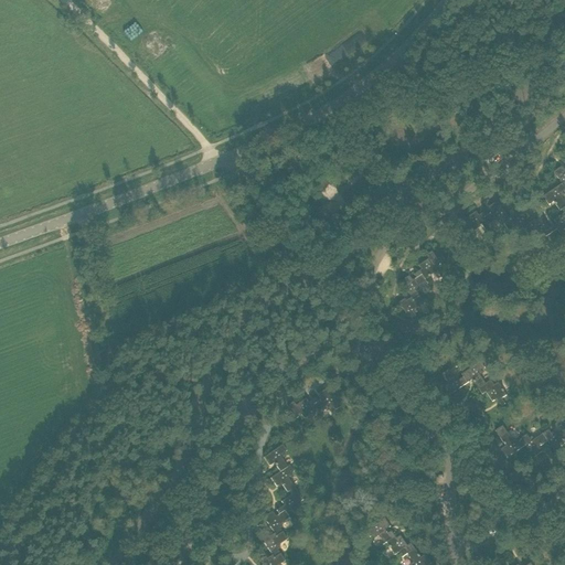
[(553,172),(562,184),(564,189),(564,169),(564,170),(562,167),(553,172)]
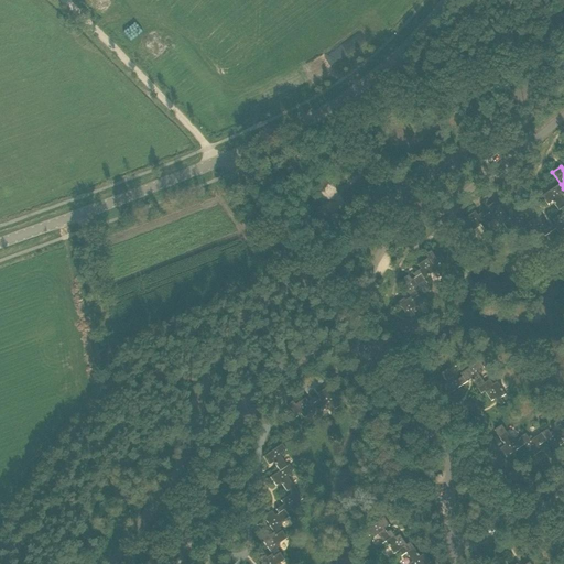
[(559,212),(561,210),(563,208),(563,203),(559,195),(563,192),(563,188),(561,184),(542,196),(549,207),(554,204),(559,212)]
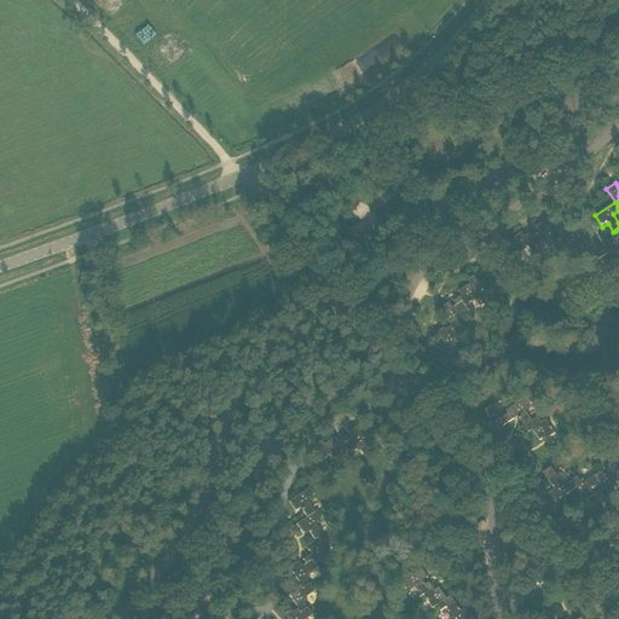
[(547,244),(549,243),(556,238),(545,221),(536,227),(539,232),(536,235),(528,239),(533,246),(534,248),(544,242),(547,244)]
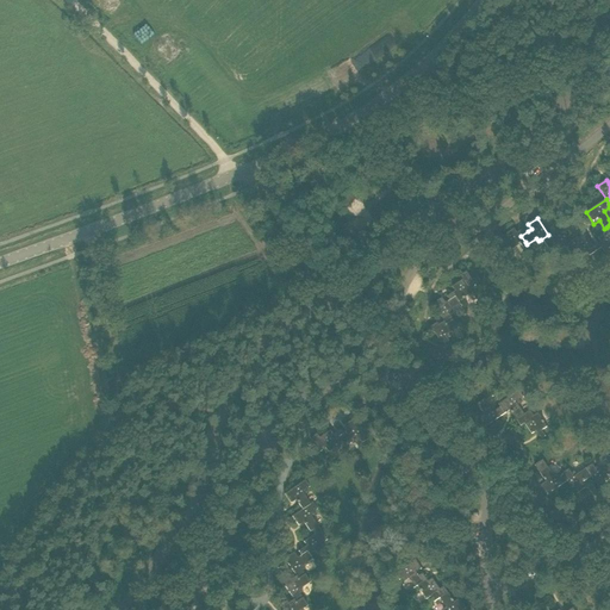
[(561,248),(564,246),(571,242),(560,224),(553,229),(554,231),(548,235),(541,240),(549,251),(559,244),(561,248)]
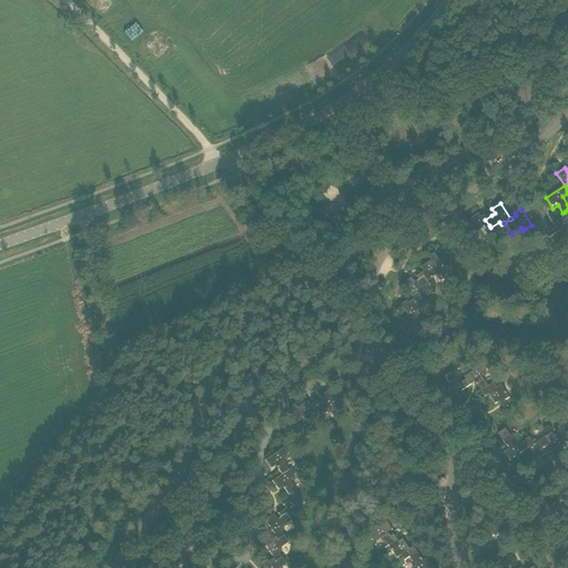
[(559,225),(553,230),(556,234),(560,232),(563,236),(567,232),(567,210),(565,212),(567,215),(557,222),(559,225)]
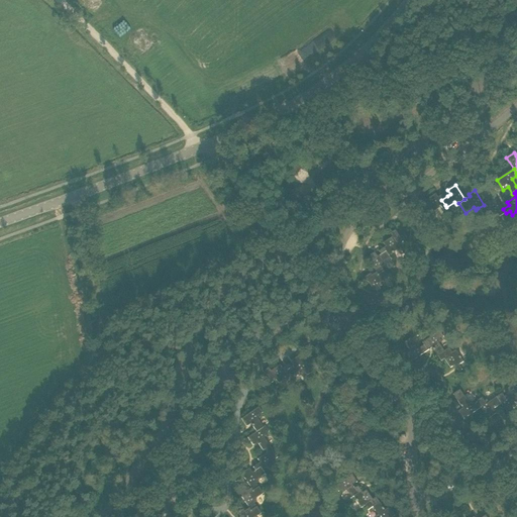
[(484,205),(478,208),(485,218),(496,211),(502,221),(508,217),(506,213),(503,209),(494,196),(488,200),(489,202),(484,205)]
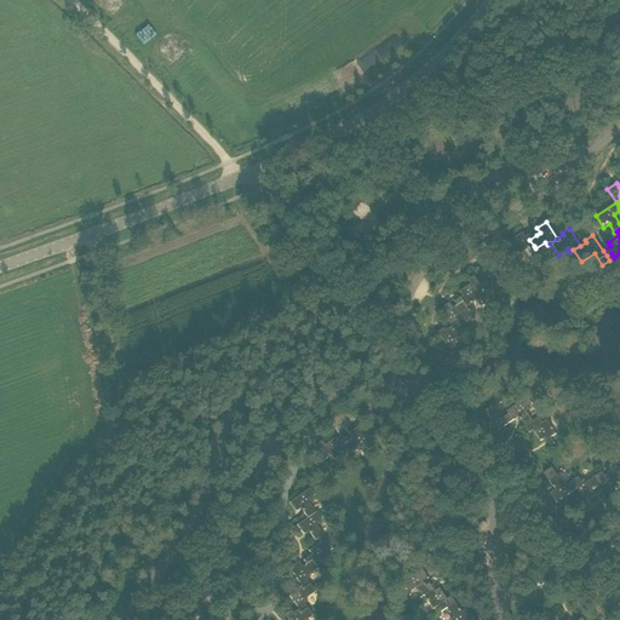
[(454,302),(455,304),(463,300),(468,308),(486,296),(475,277),(457,288),(463,297),(454,302)]
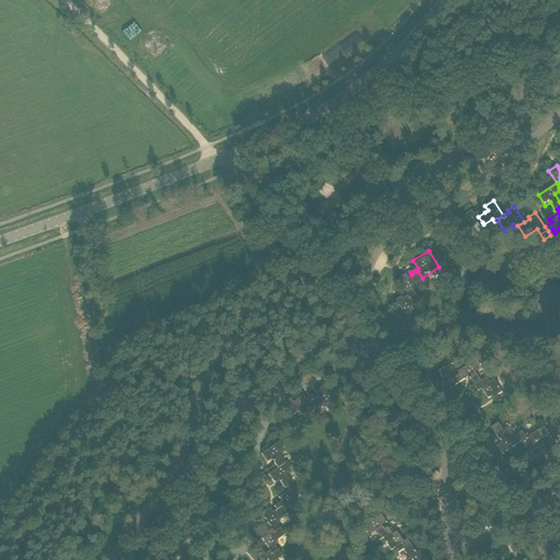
[(403,287),(408,295),(409,298),(416,293),(411,288),(423,280),(422,278),(418,271),(411,275),(408,277),(406,275),(397,280),(403,287)]
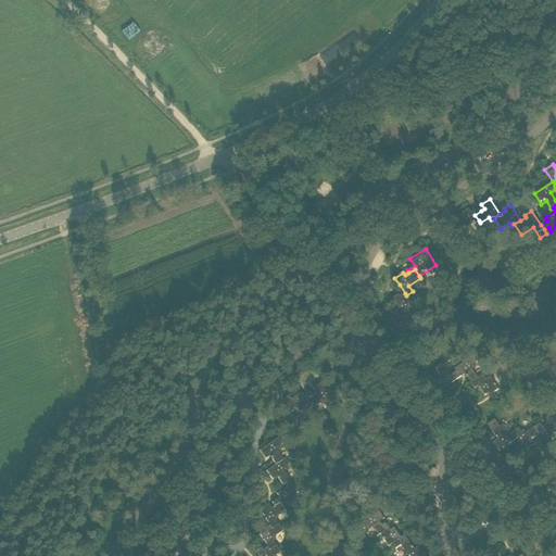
[(392,299),(402,315),(404,317),(411,313),(407,306),(418,300),(413,291),(406,295),(405,293),(400,297),(399,294),(392,299)]
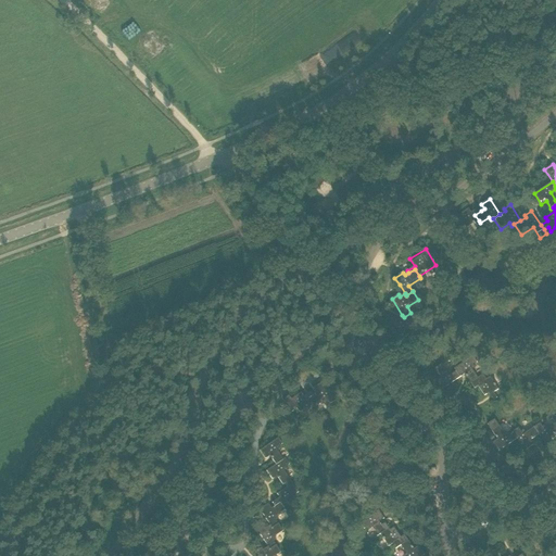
[(404,317),(402,315),(397,318),(396,316),(390,320),(403,340),(409,336),(404,328),(416,320),(411,313),(404,317)]
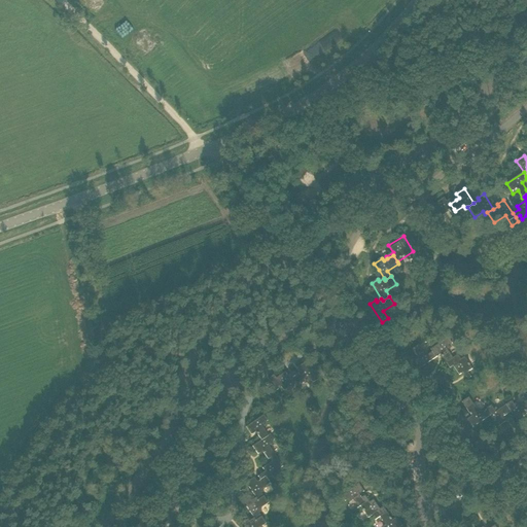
[(441,354),(446,362),(453,358),(446,348),(452,344),(448,338),(430,350),(431,352),(435,358),(441,354)]
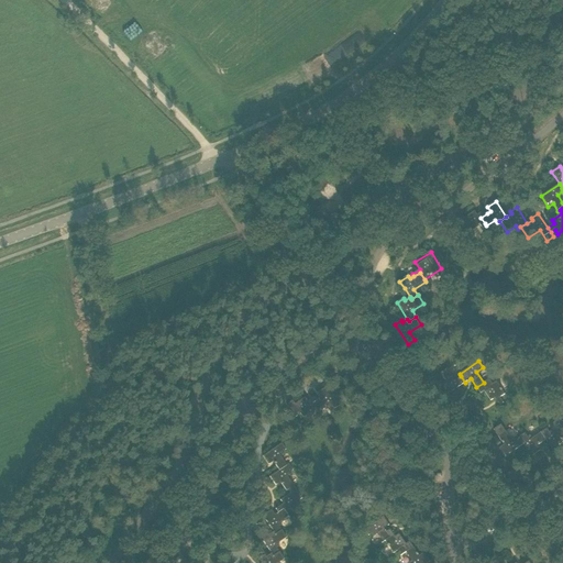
[(446,395),(465,383),(461,376),(454,381),(446,370),(440,374),(445,383),(441,386),(446,395)]
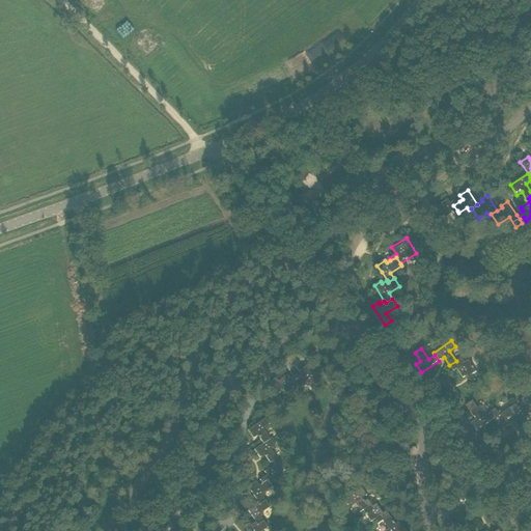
[(456,361),(449,365),(453,372),(456,370),(463,379),(466,376),(468,380),(471,383),(477,378),(472,369),(473,368),(467,360),(464,362),(460,358),(456,361)]
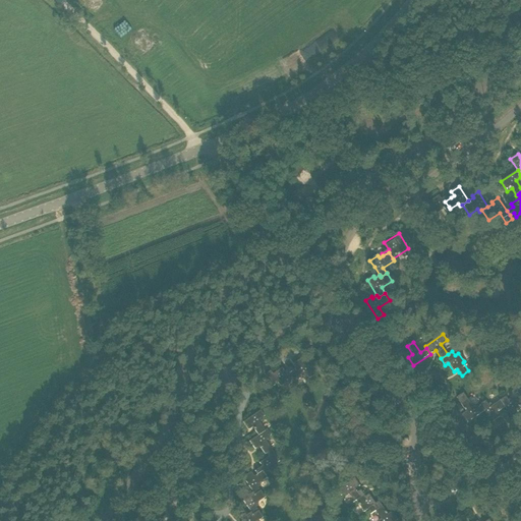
[(457,398),(461,403),(467,399),(464,393),(457,398)]
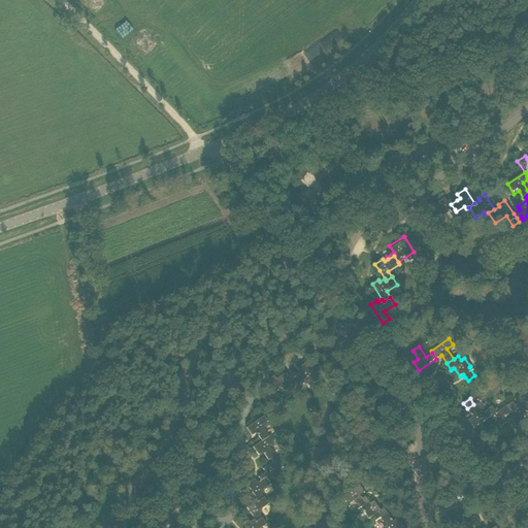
[(525,420),(524,418),(522,416),(527,410),(527,401),(517,408),(513,402),(506,405),(512,413),(519,424),(525,420)]
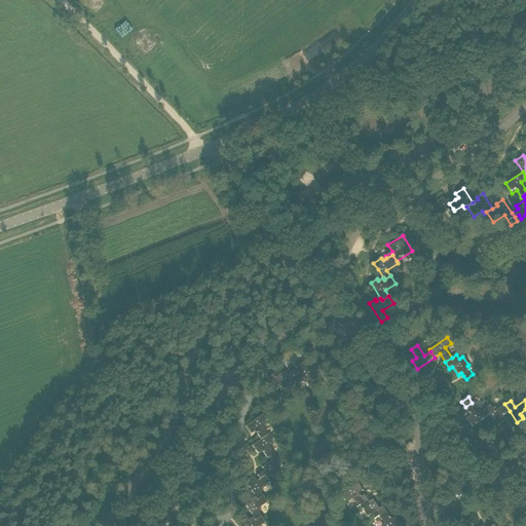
[(472,427),(489,415),(485,409),(479,413),(472,403),(465,407),(471,416),(466,419),(472,427)]
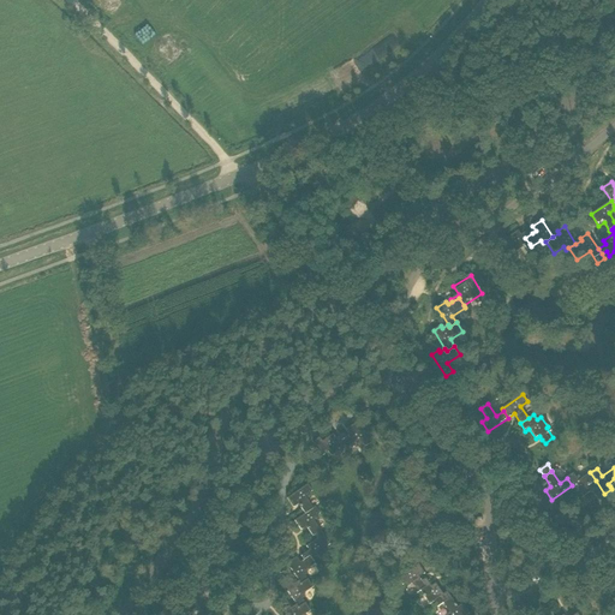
[(586,488),(596,481),(590,472),(578,481),(573,473),(567,478),(572,485),(580,499),(590,493),(586,488)]
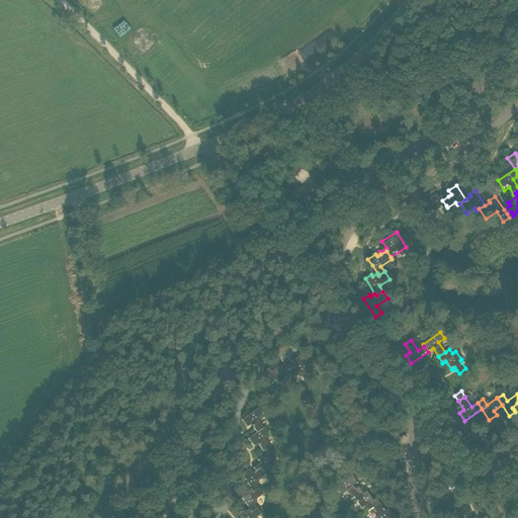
[(250,425),(256,433),(263,429),(262,428),(256,419),(263,414),(259,408),(241,420),(246,428),(250,425)]
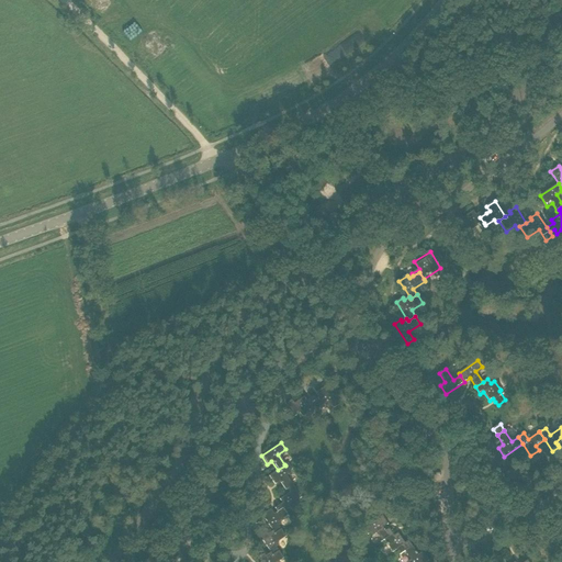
[(292,485),(284,474),(292,470),(288,463),(284,464),(285,465),(278,470),(268,476),(273,484),(279,482),(284,491),(287,489),(292,485)]
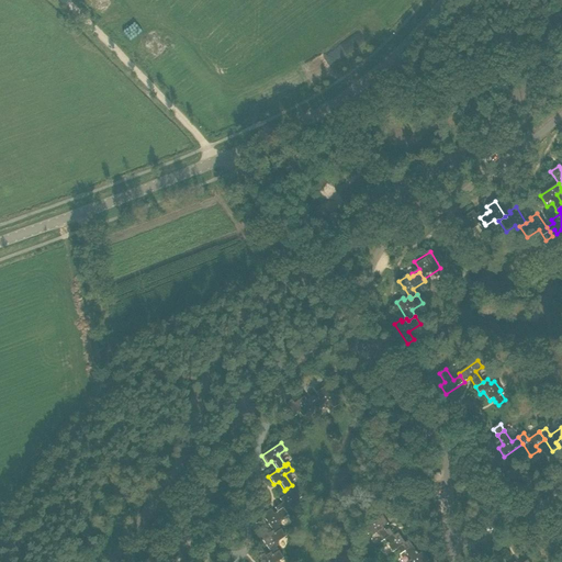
[(274,508),(277,512),(283,507),(287,513),(299,505),(296,502),(301,498),(292,485),(287,489),(289,493),(279,499),(281,503),(274,508)]
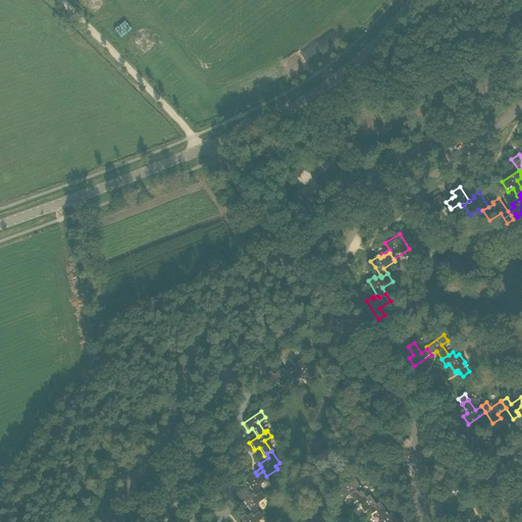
[(253,492),(248,497),(250,499),(260,492),(256,486),(268,478),(266,476),(263,471),(257,475),(254,477),(251,473),(243,478),(253,492)]
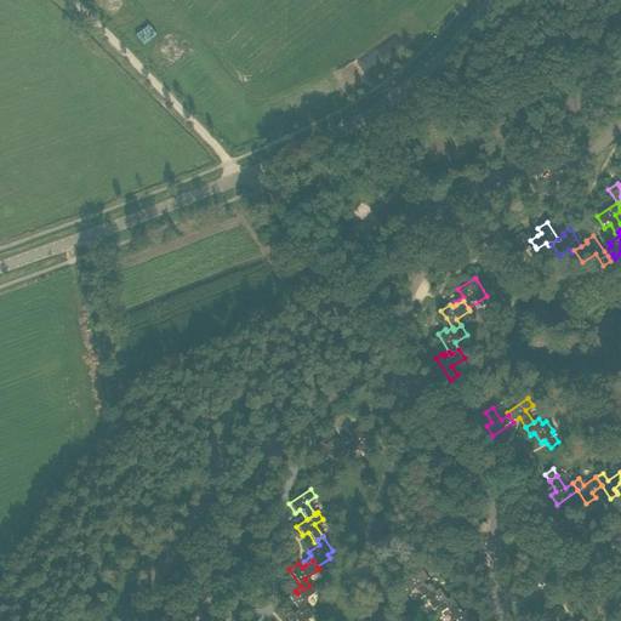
[(422,598),(425,597),(431,592),(427,587),(425,582),(429,580),(423,570),(402,585),(406,591),(414,586),(422,598)]
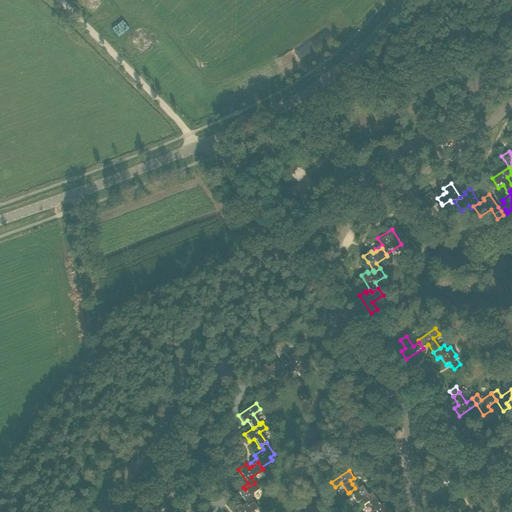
[(364,506),(369,502),(376,498),(372,492),(369,495),(363,486),(359,488),(355,482),(352,484),(355,488),(350,492),(357,503),(361,501),(364,506)]
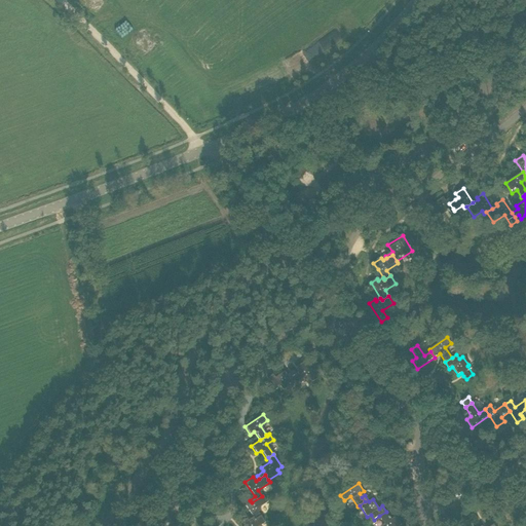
[(242,502),(253,517),(255,520),(261,515),(257,510),(267,503),(262,496),(252,502),(250,500),(249,498),(242,502)]
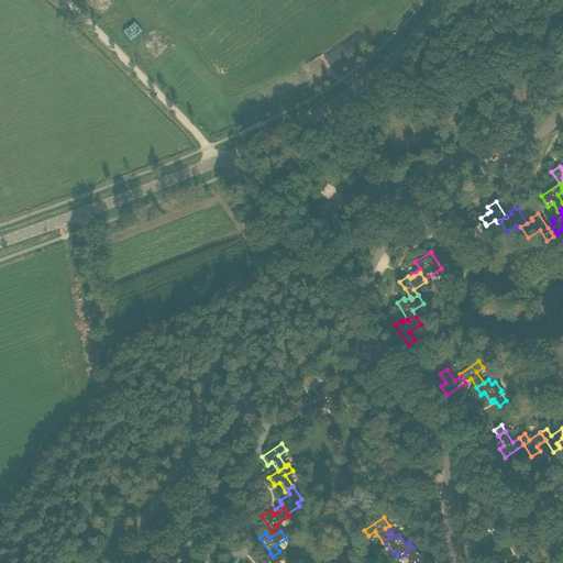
[(412,562),(427,562),(430,562),(424,553),(419,556),(414,548),(406,552),(412,562)]
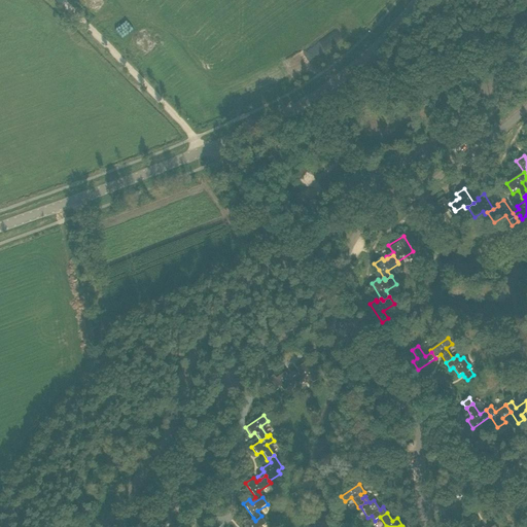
[(241,523),(243,526),(260,526),(267,523),(261,516),(255,521),(253,518),(248,521),(247,520),(241,523)]
